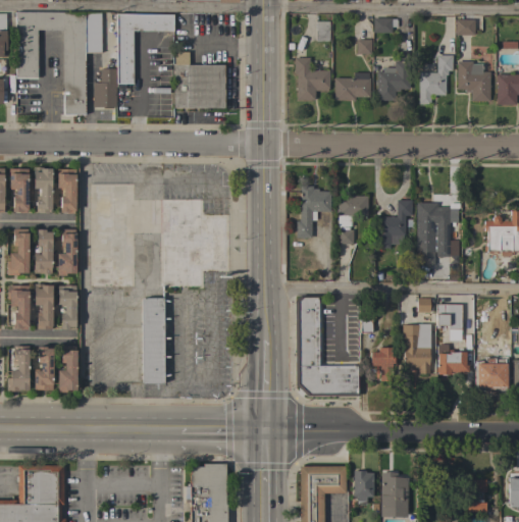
[(86,114),(65,114),(65,113),(63,113),(63,99),(65,99),(64,30),(39,30),(39,77),(17,77),(17,11),(87,12),(87,53),(86,114)]
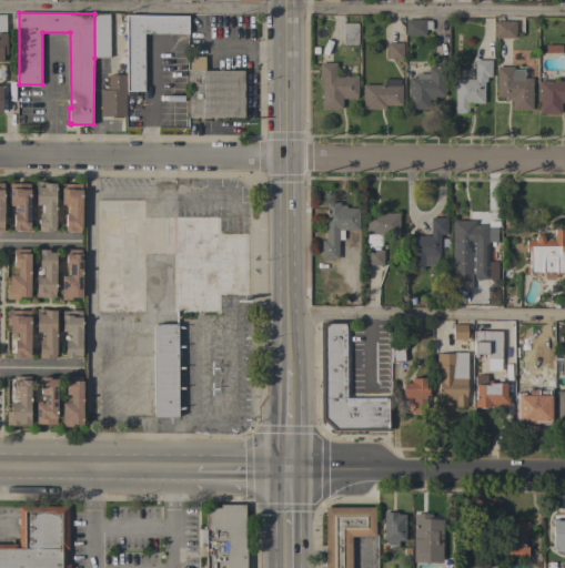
[(94,13),(112,13),(111,58),(94,58),(94,13)]
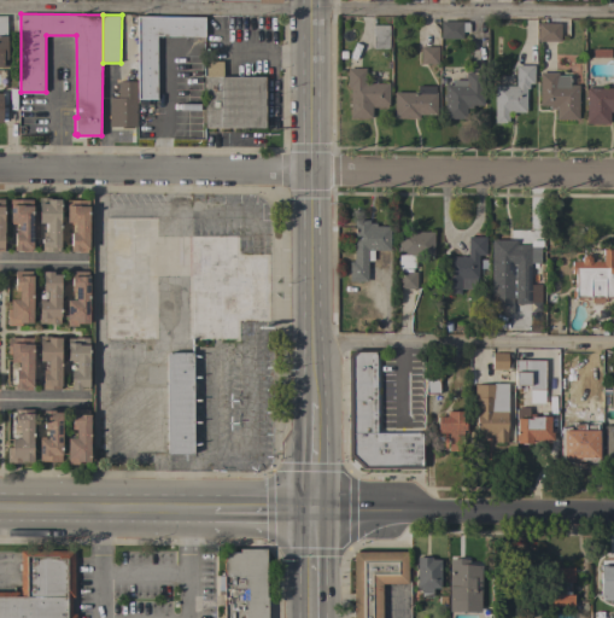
[(140,17),(200,17),(200,36),(188,36),(188,40),(170,40),(170,36),(162,36),(162,98),(159,98),(159,99),(151,99),(151,105),(141,105),(141,103),(140,103),(140,17)]
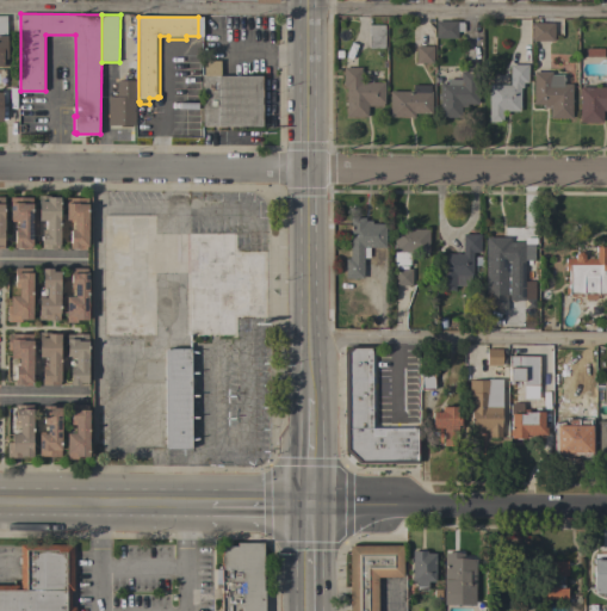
[(438,38),(438,22),(460,22),(460,23),(466,23),(466,31),(460,31),(460,38),(438,38)]
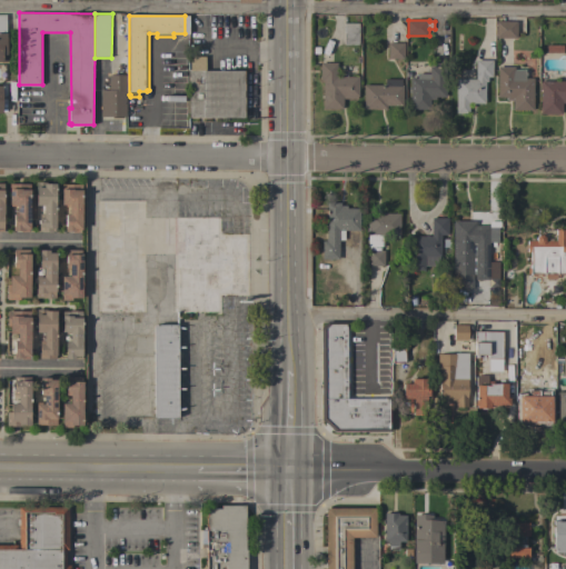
[(498,38),(498,21),(519,21),(518,38),(498,38)]
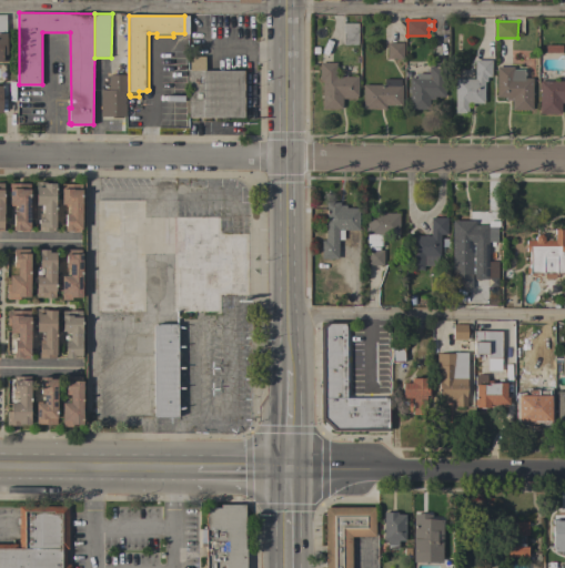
[(345,23),(360,23),(360,44),(345,44),(345,23)]
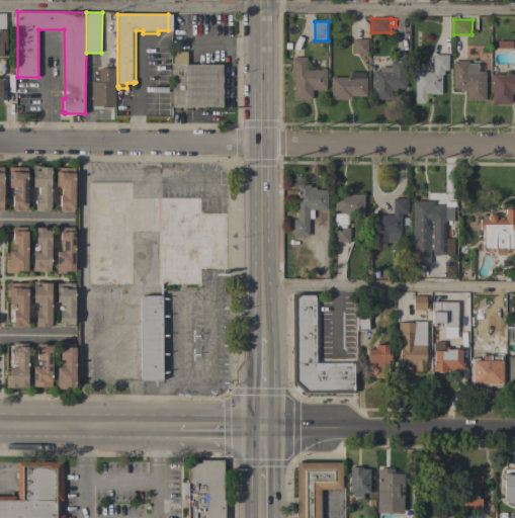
[(0,29),(7,29),(8,56),(0,56),(0,29)]
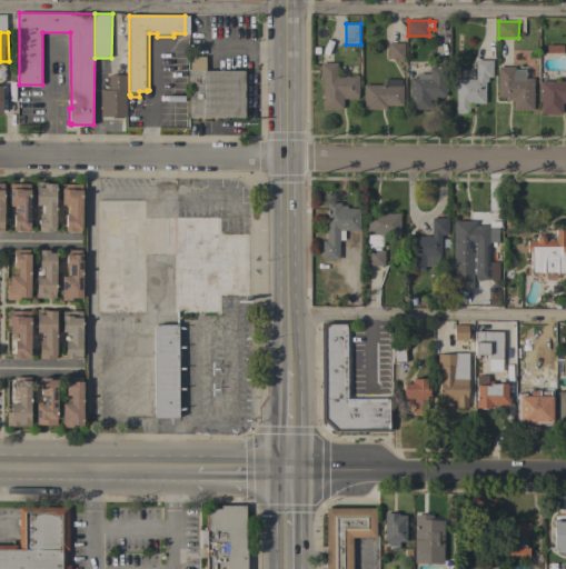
[(390,59),(390,43),(406,43),(406,59),(390,59)]
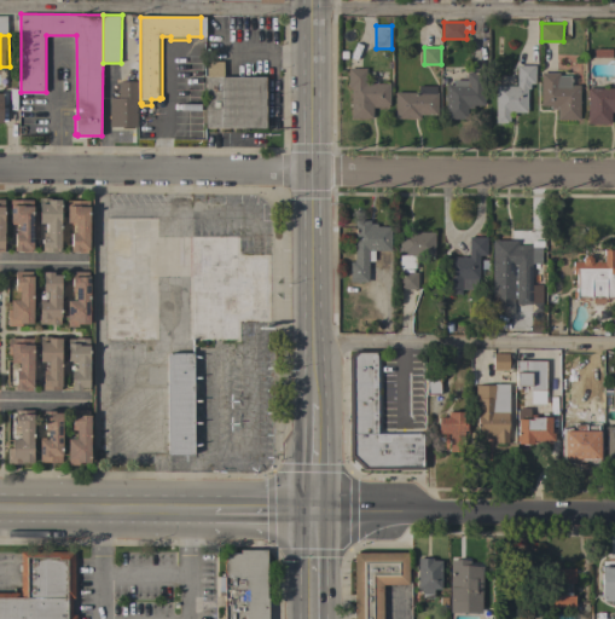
[(208,76),(209,76),(209,62),(225,62),(226,77),(267,77),(267,128),(208,128),(208,76)]
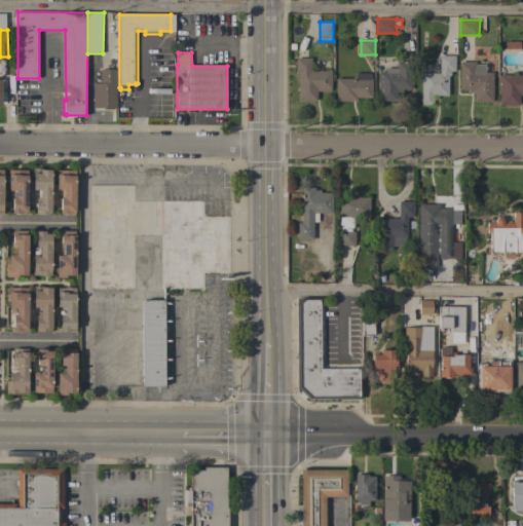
[(423,73),(442,73),(442,55),(457,55),(457,71),(452,71),(452,76),(450,76),(450,96),(436,96),(436,105),(423,105),(423,73)]
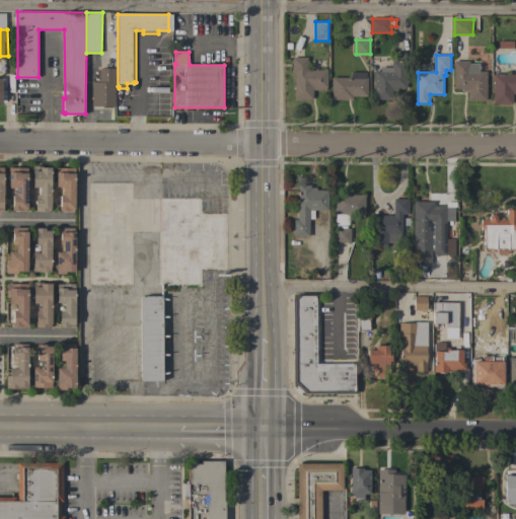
[(296,73),(294,73),(294,58),(309,58),(309,70),(328,70),(328,87),(327,87),(327,90),(314,90),(314,99),(296,99),(296,73)]
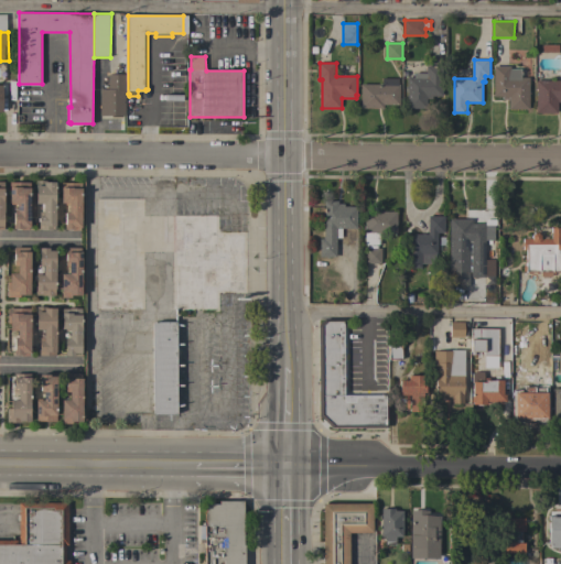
[(429,109),(409,109),(409,77),(417,77),(417,73),(428,73),(428,66),(444,66),(444,96),(433,96),(433,99),(429,99),(429,109)]
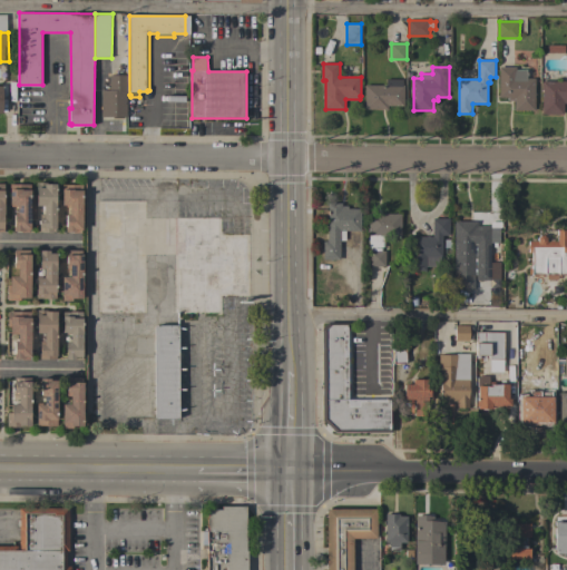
[(501,67),(518,67),(518,70),(528,70),(528,78),(537,78),(537,110),(516,110),(516,100),(510,100),(510,98),(500,98),(501,67)]
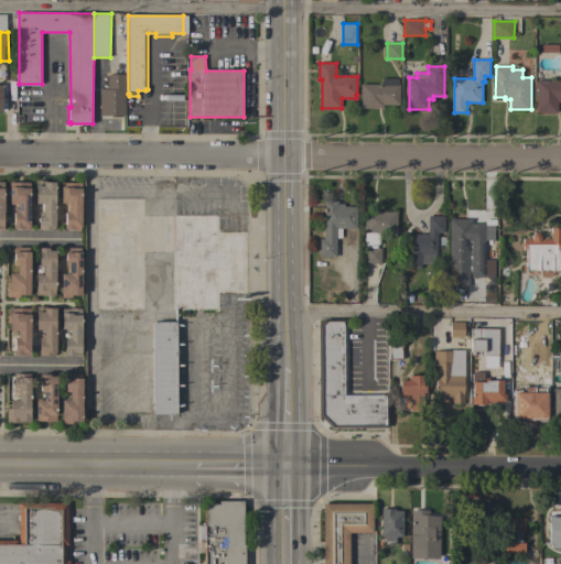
[(127,116),(125,116),(125,117),(108,117),(108,116),(103,116),(101,89),(110,89),(110,74),(127,74),(127,116)]
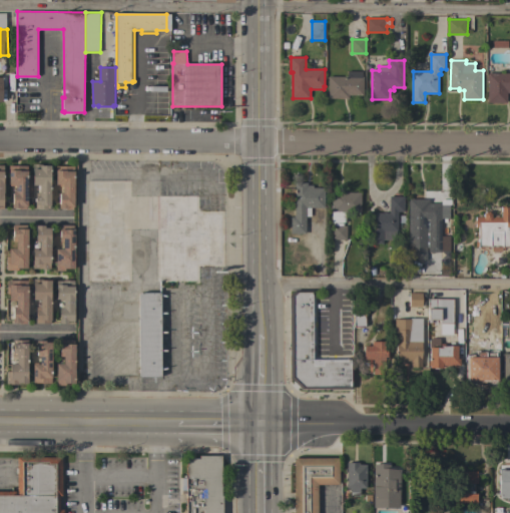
[(330,77),(349,77),(349,71),(364,71),(364,77),(365,77),(365,95),(350,95),(350,98),(330,98),(330,77)]
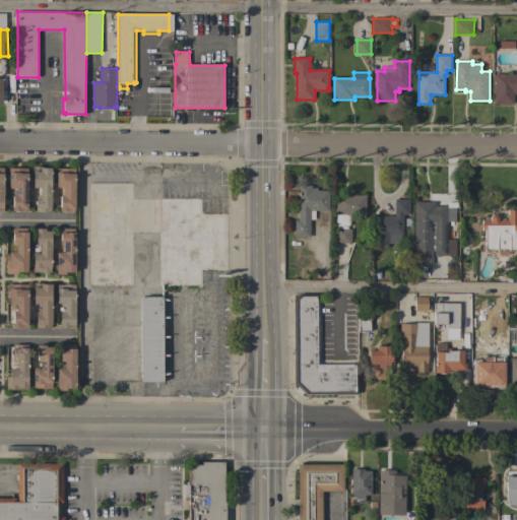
[(496,74),(516,74),(516,94),(515,94),(515,105),(496,105),(496,74)]
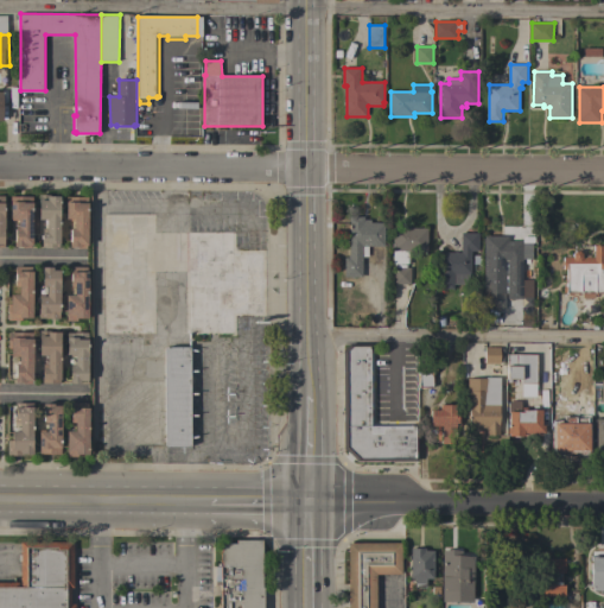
[(40,195),(51,195),(51,196),(62,196),(62,248),(44,248),(44,241),(44,229),(49,229),(49,220),(40,220),(40,195)]
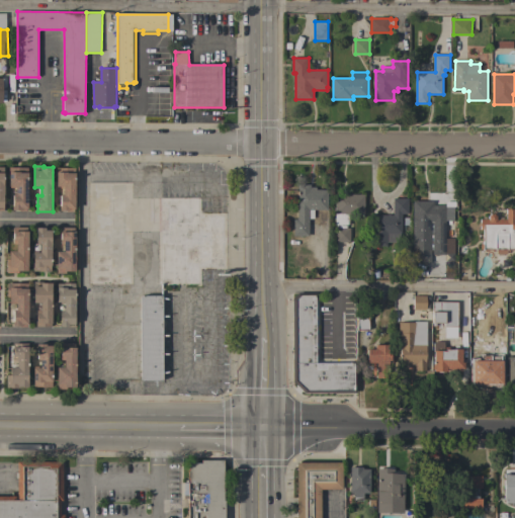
[(29,208),(27,208),(27,210),(13,210),(13,205),(14,205),(14,194),(17,194),(17,186),(10,186),(10,167),(28,167),(29,208)]
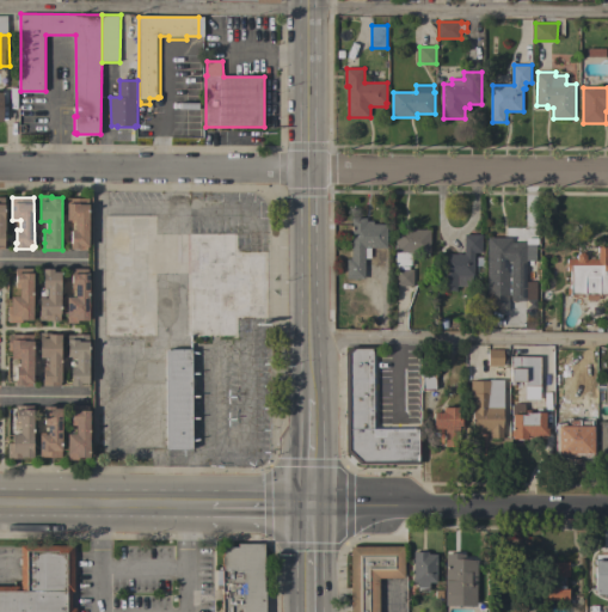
[(91,248),(88,248),(88,250),(72,250),(72,244),(73,244),(73,231),(77,231),(77,220),(68,220),(68,199),(90,199),(91,248)]
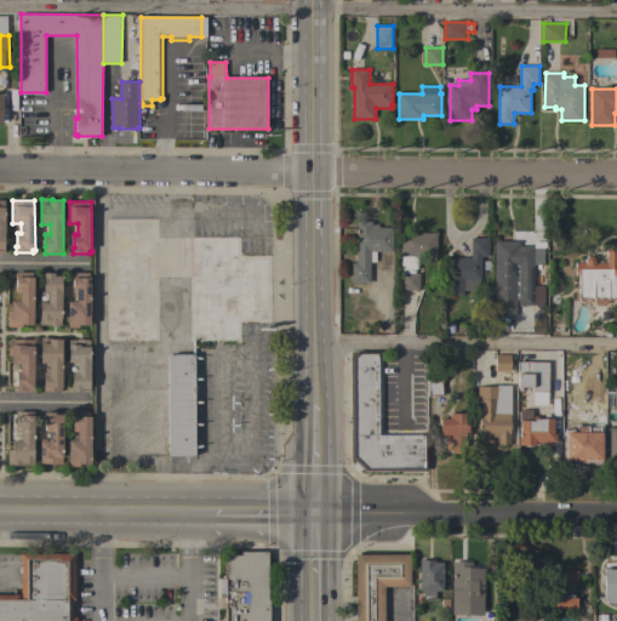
[(108,220),(160,218),(161,340),(149,340),(149,345),(131,345),(131,340),(109,341),(108,220)]
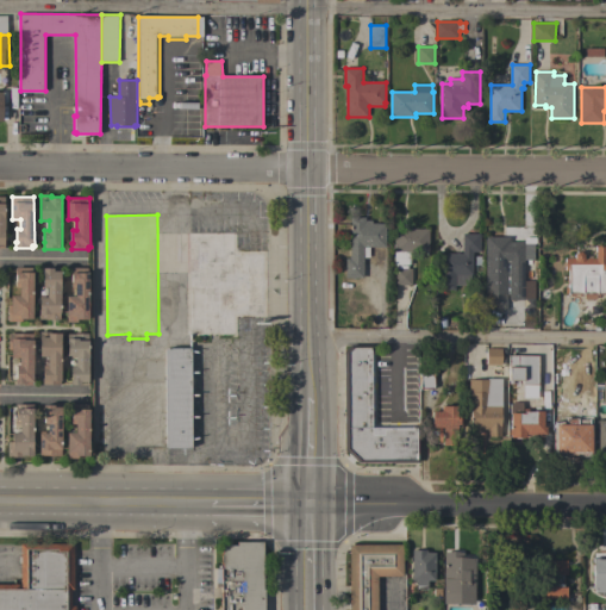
[(347,278),(347,259),(351,259),(351,217),(367,217),(367,221),(374,221),(374,223),(387,223),(387,247),(366,247),(366,278),(364,278),(347,278)]
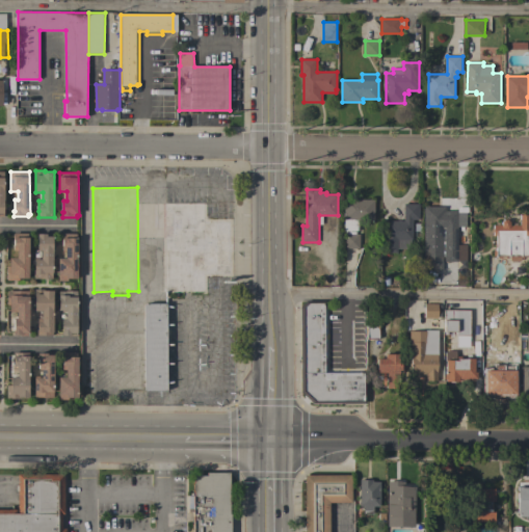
[(345,200),(347,200),(347,196),(358,196),(358,200),(376,200),(375,220),(361,220),(361,231),(358,231),(358,234),(361,234),(361,248),(346,248),(346,234),(347,234),(347,231),(345,231),(345,200)]
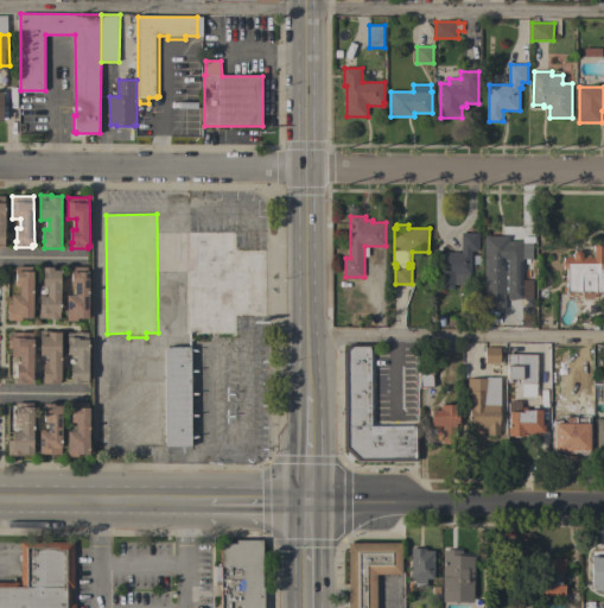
[(188,336),(188,271),(191,271),(190,233),(188,233),(188,229),(237,229),(237,249),(267,249),(268,316),(237,316),(239,336),(188,336)]
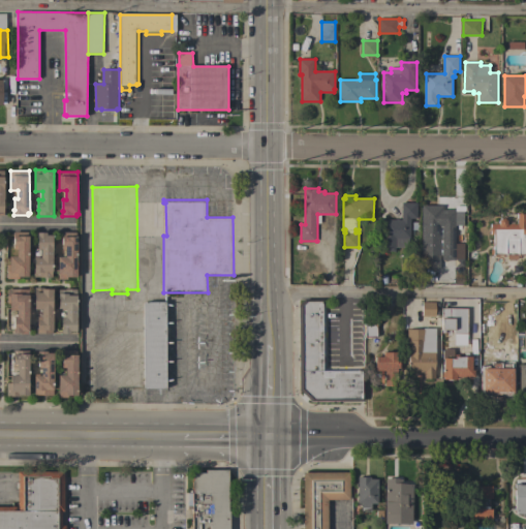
[(411,247),(397,247),(397,251),(384,251),(385,219),(403,220),(403,203),(419,203),(419,218),(412,218),(411,243),(411,247)]
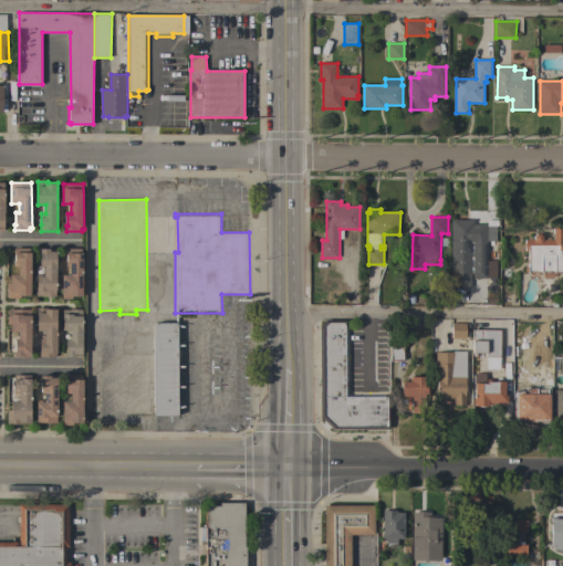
[(489,278),(475,278),(475,253),(473,253),(473,273),(472,273),(473,286),(452,287),(451,220),(476,220),(476,224),(488,223),(489,261),(489,278)]
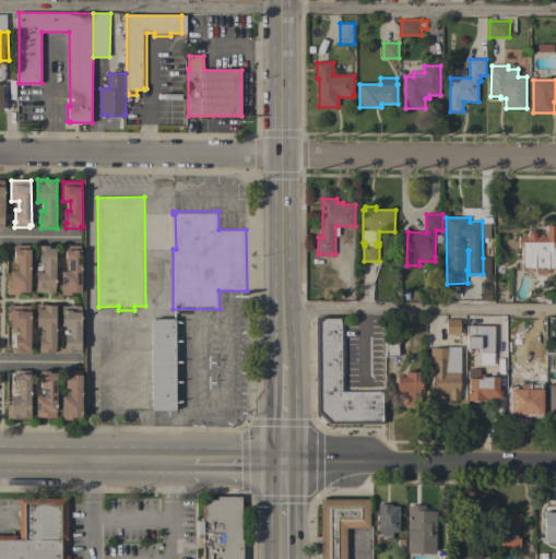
[(555,270),(543,270),(543,272),(537,272),(537,270),(529,270),(529,271),(525,271),(525,270),(523,270),(523,269),(520,269),(520,265),(523,265),(523,248),(520,248),(520,237),(529,237),(529,234),(531,230),(535,230),(537,234),(537,237),(548,237),(547,226),(555,225),(555,270)]
